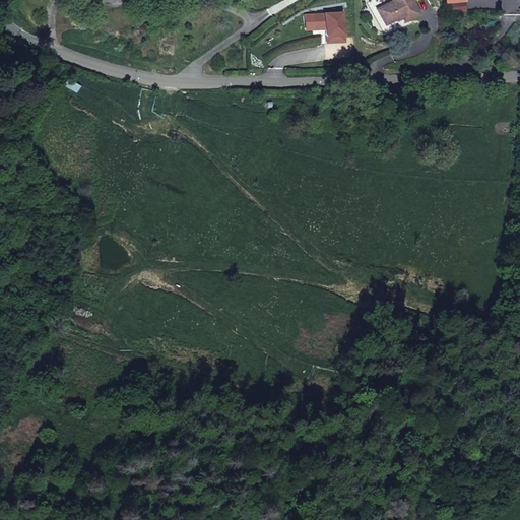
[(410,0),(390,0),(392,2),(376,11),(384,26),(396,21),(396,18),(400,16),(403,23),(418,15),(410,0)]
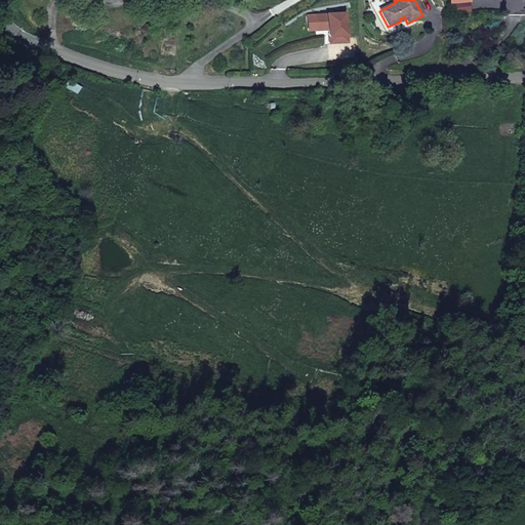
[(454,4),(454,13),(469,12),(468,3),(466,3),(454,4)]
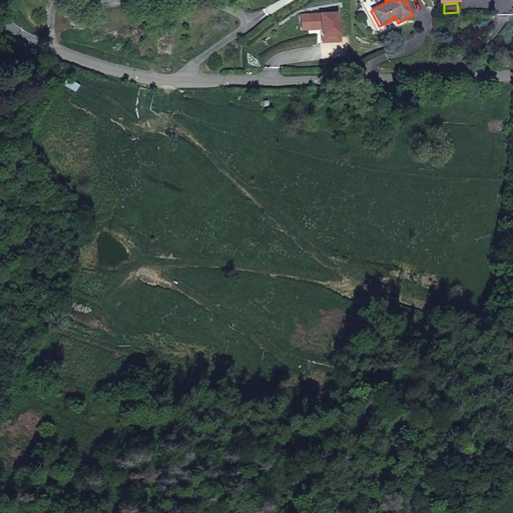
[(321,43),(338,42),(337,13),(310,15),(311,30),(320,29),(321,43)]
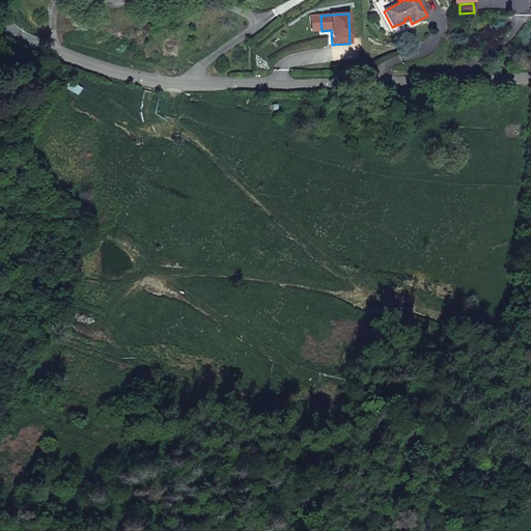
[(504,30),(501,23),(483,30),(485,37),(504,30)]
